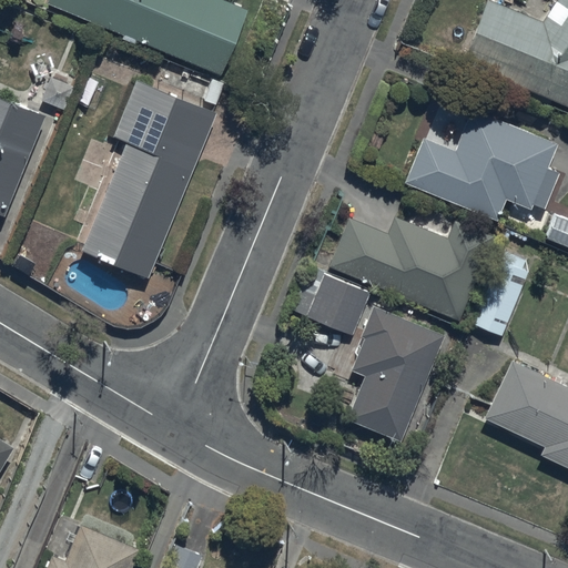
[(223,0),(47,0),(46,2),(220,74),(246,10),(223,0)]
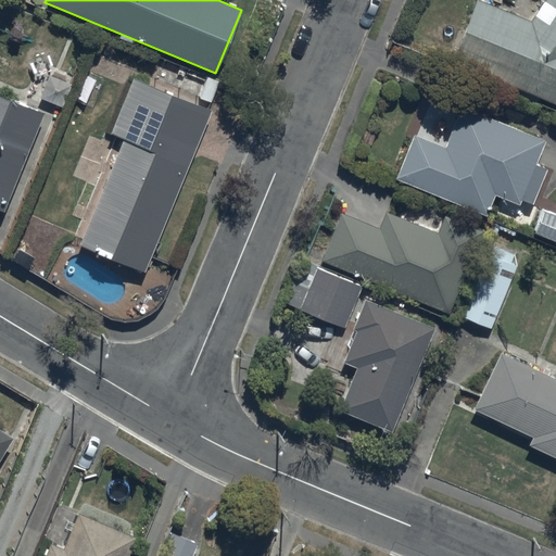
[(452,62),(555,103),(555,0),(543,0),(530,22),(476,0),(452,62)]
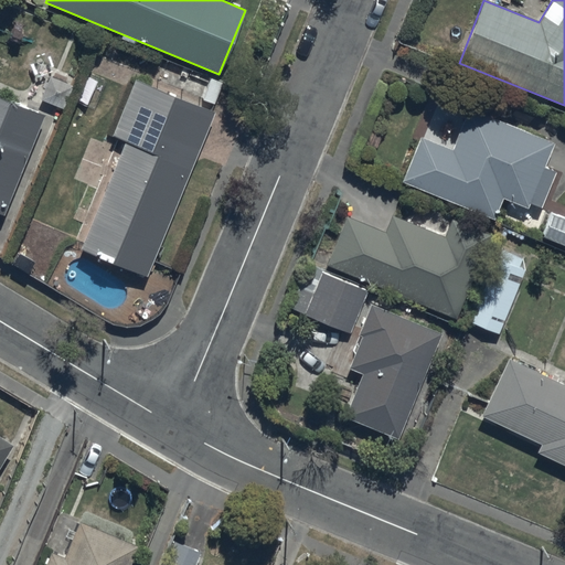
[(71,84),(48,75),(39,97),(63,106),(71,84)]
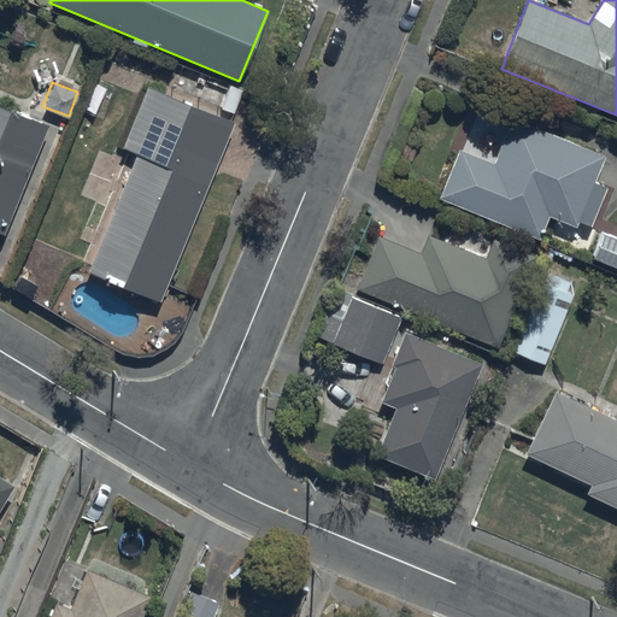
[(88,272),(160,301),(234,122),(147,87),(122,147),(136,153),(88,272)]
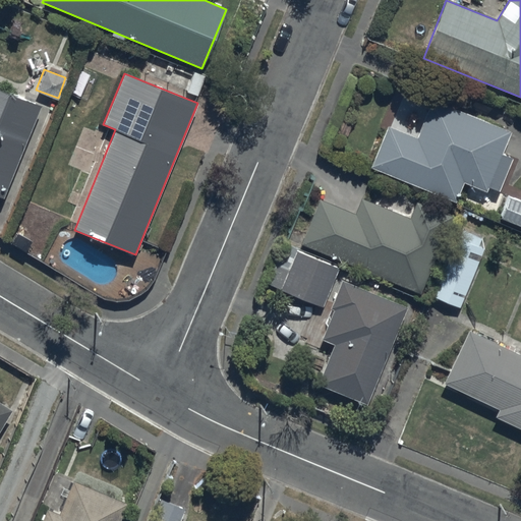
[(0,196),(3,197),(40,105),(0,89),(0,196)]
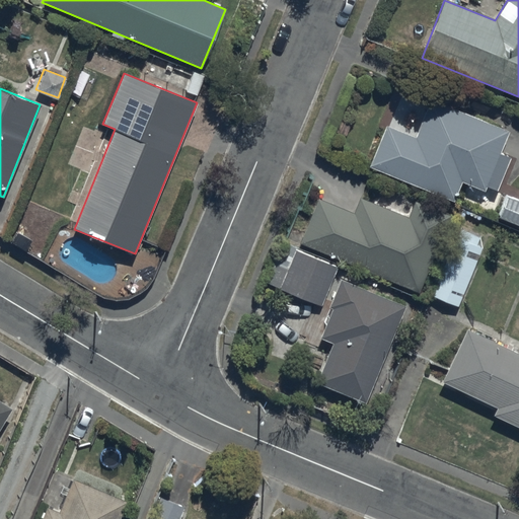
[(369,166),(453,201),(461,180),(484,191),(508,132),(431,100),(416,139),(386,127),(369,166)]
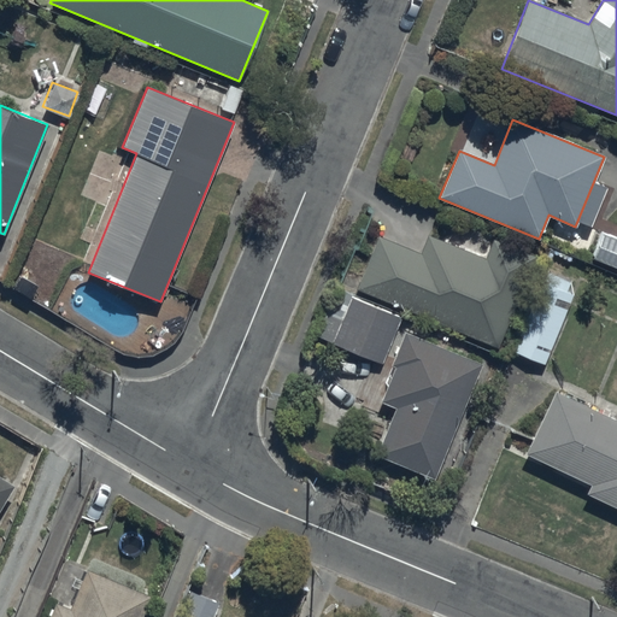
[(616,240),(603,235),(593,259),(616,268),(616,240)]
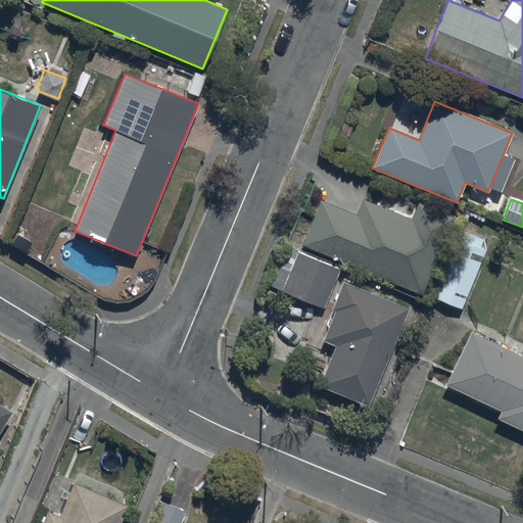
[(320,201),(302,245),(421,294),(453,219),(418,204),(412,220),(363,200),(357,216),(320,201)]
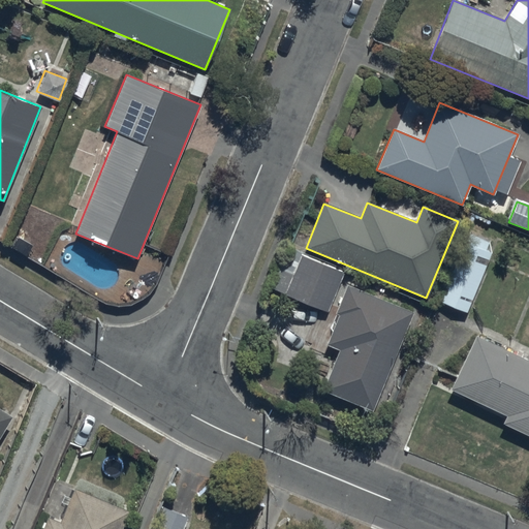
[(435,300),(467,312),(491,254),(460,241),(435,300)]
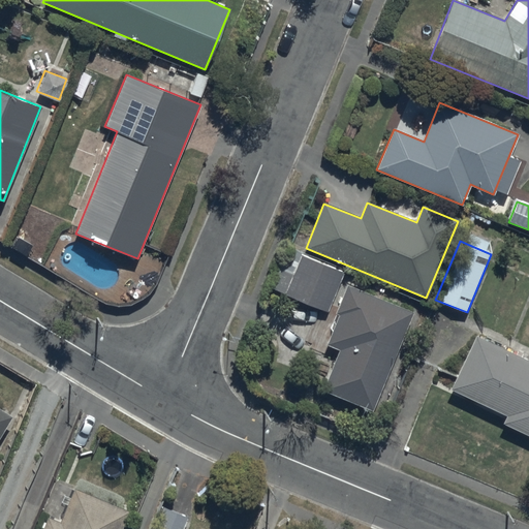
[(286,294),(328,311),(343,273),(302,256),(286,294)]
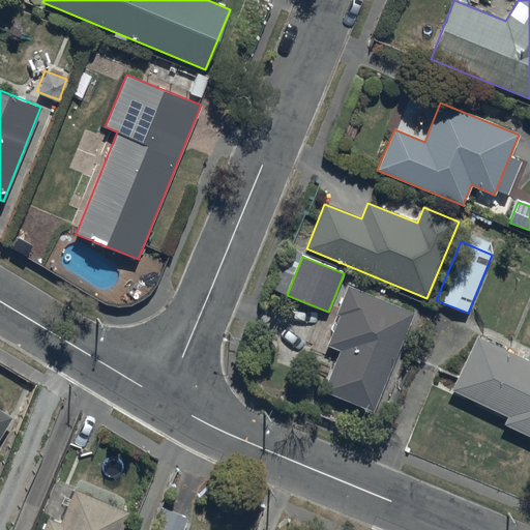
[(324,391),(372,411),(413,314),(348,287),(336,315),(341,316),(328,346),(341,351),(324,391)]
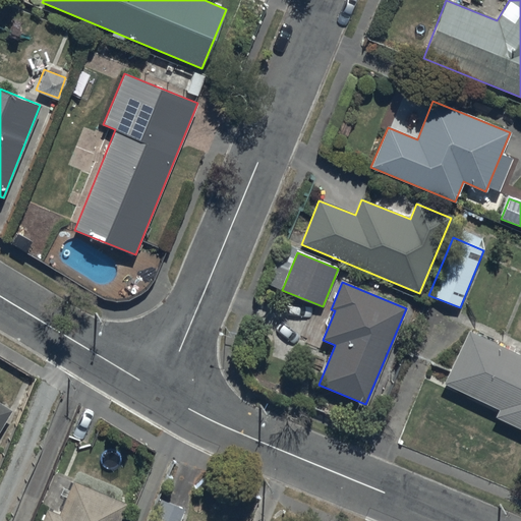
[(496,417),(520,429),(520,356),(469,332),(444,384),(499,410),(496,417)]
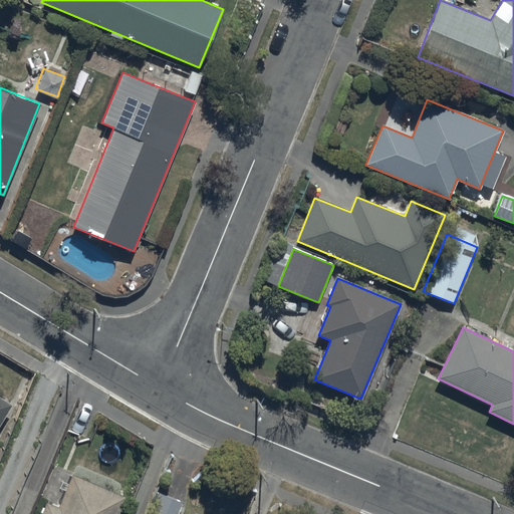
[(0,424),(11,406),(0,399),(0,424)]
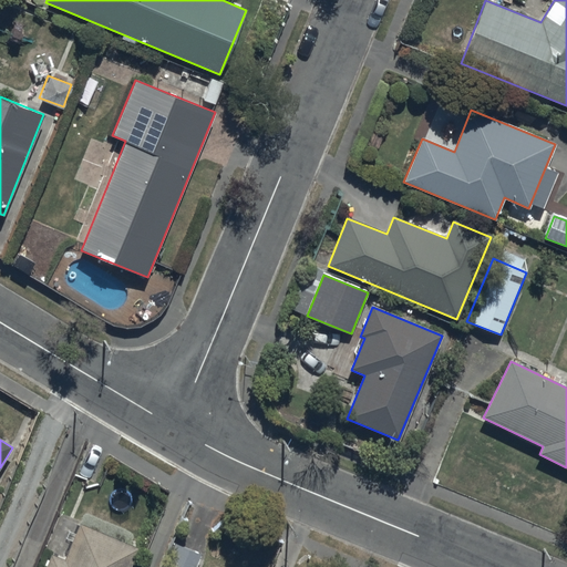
[(51,555),(45,566),(131,566),(138,549),(80,524),(64,560),(51,555)]
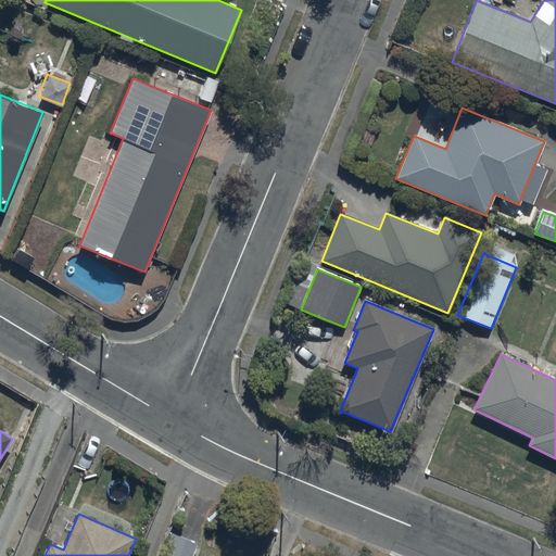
[(162,555),(192,555),(198,545),(172,534),(162,555)]
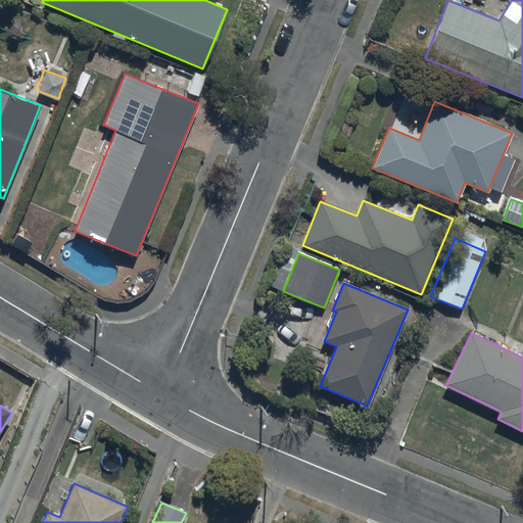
All buildings are outlined.
